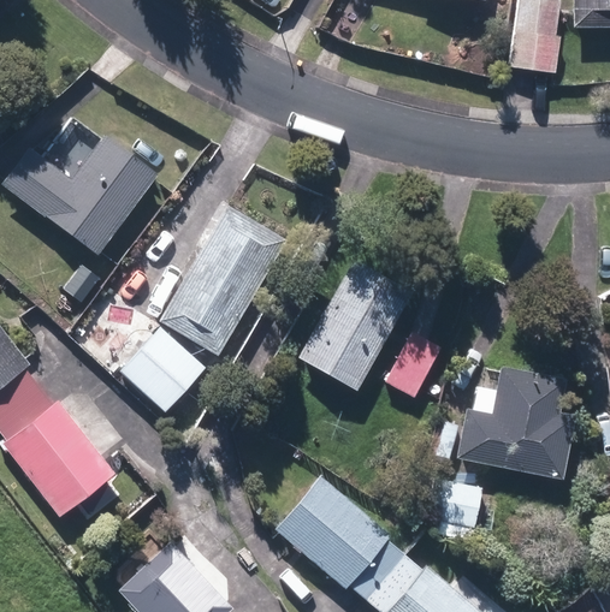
[(522,0),(514,71),(560,76),(564,41),(558,40),(563,3),(540,0),(522,0)]
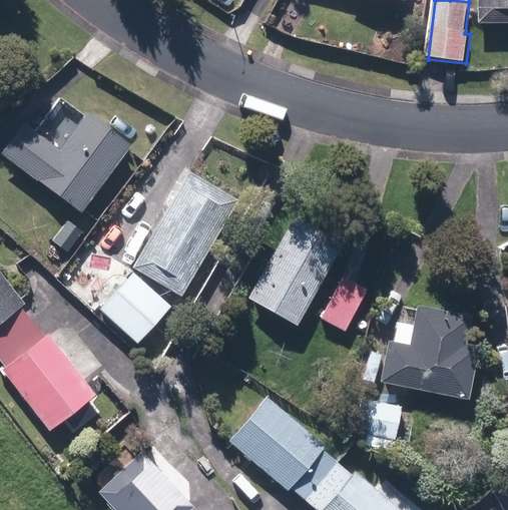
[(507,0),(479,0),(480,28),(507,27),(507,0)]
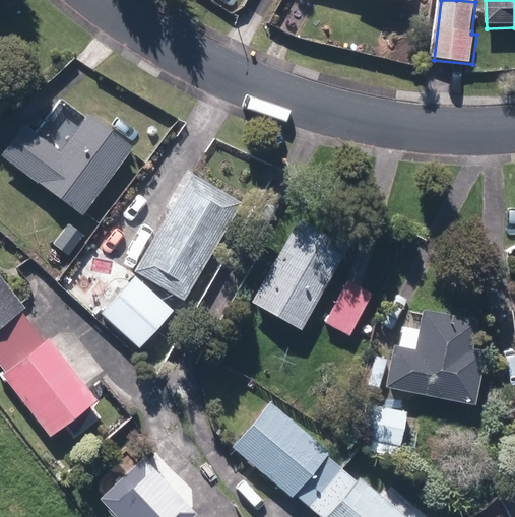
[(24,125),(4,152),(81,209),(130,145),(87,114),(82,121),(60,151),(34,131),(24,125)]
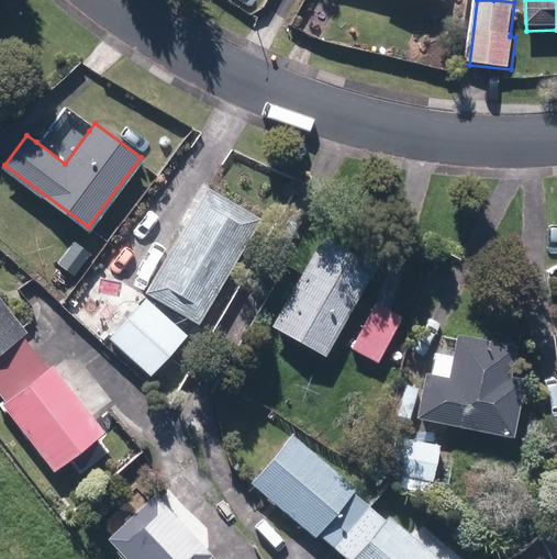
[(145,292),(199,324),(260,219),(207,188),(145,292)]
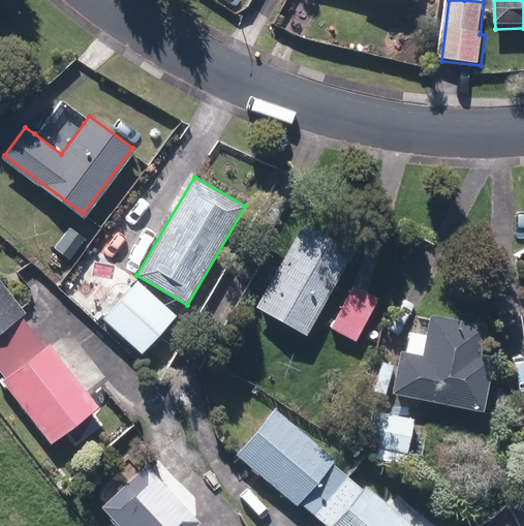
[(255,307),(306,335),(353,251),(303,222),(255,307)]
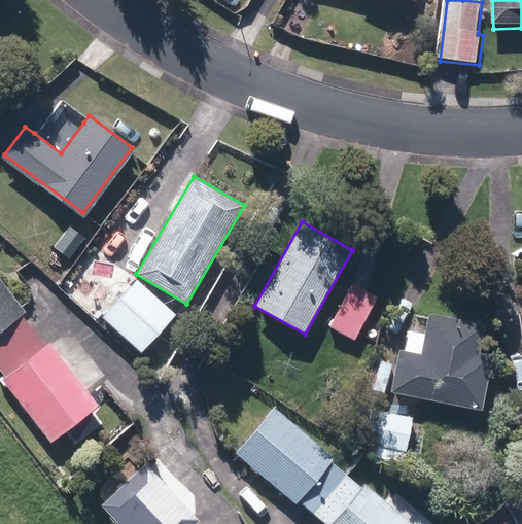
[(103,318),(142,353),(176,315),(137,280),(103,318)]
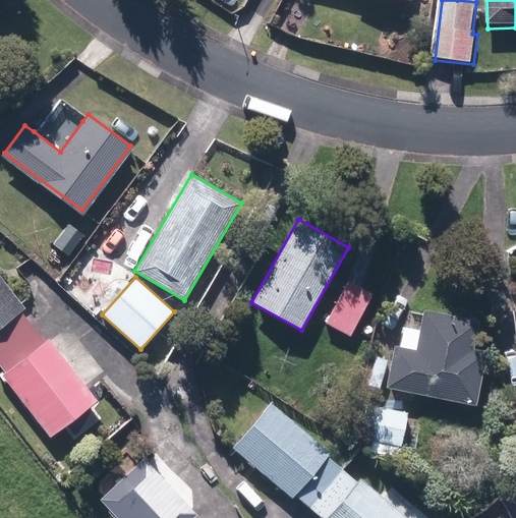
[(0,280),(0,323),(21,307),(0,280)]
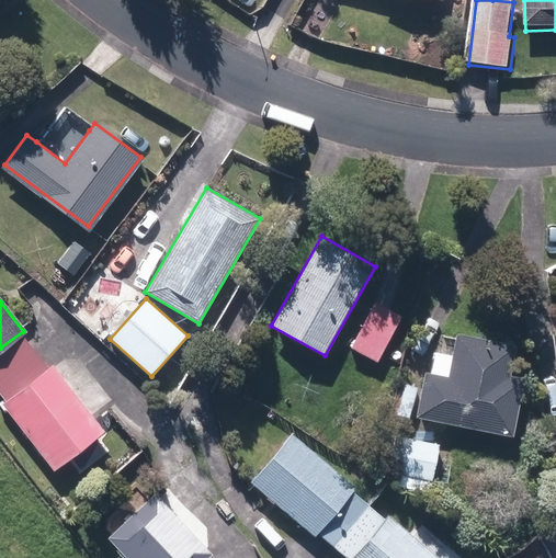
[(352,350),(377,363),(401,317),(376,304),(352,350)]
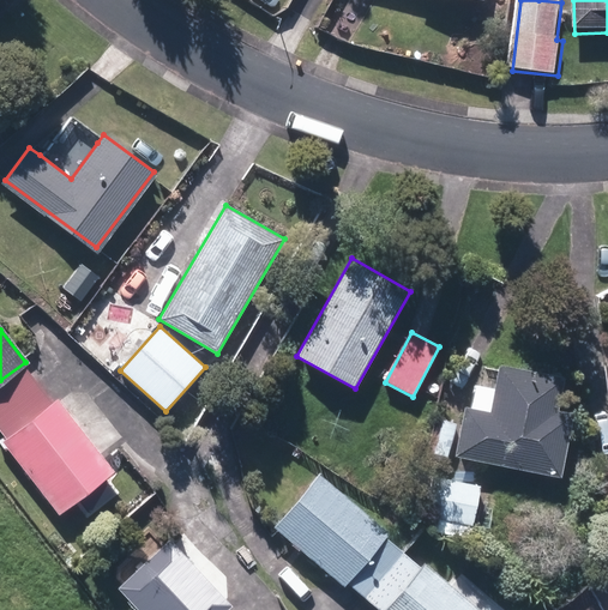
[(471,411),(463,457),(561,475),(572,417),(553,414),(560,380),(501,368),(492,416),(471,411)]
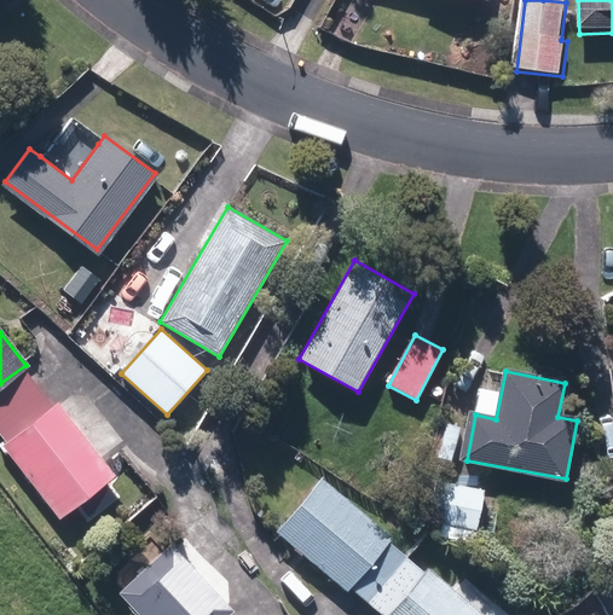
[(58,408),(9,447),(59,515),(110,474),(58,408)]
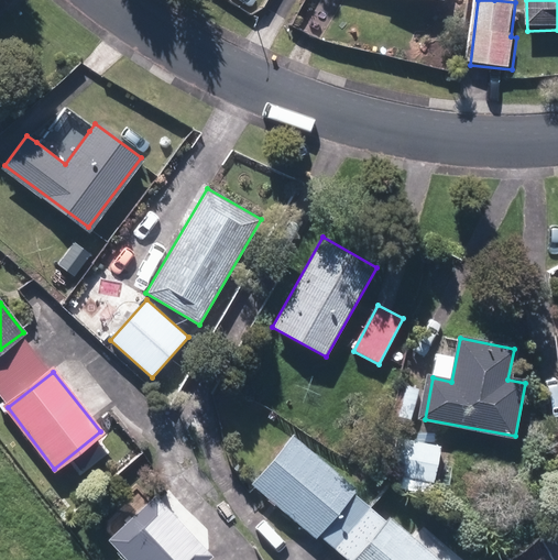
[(334,548),(369,506),(353,492),(356,489),(293,436),(252,485),(316,539),(318,535),(334,548)]
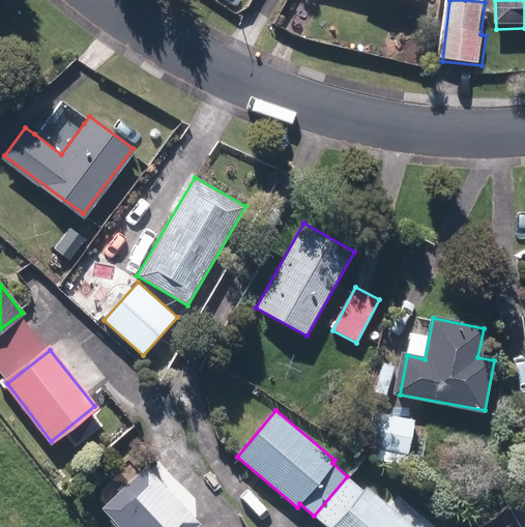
[(375,460),(408,466),(416,420),(366,411),(361,434),(370,436),(368,446),(377,447),(375,460)]
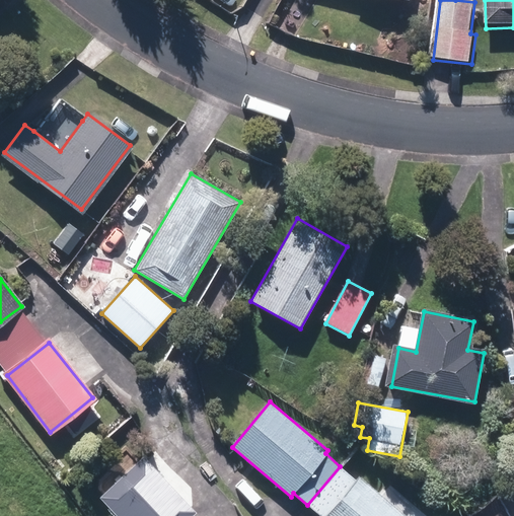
[(497,452),(507,488),(513,483),(513,447),(497,452)]
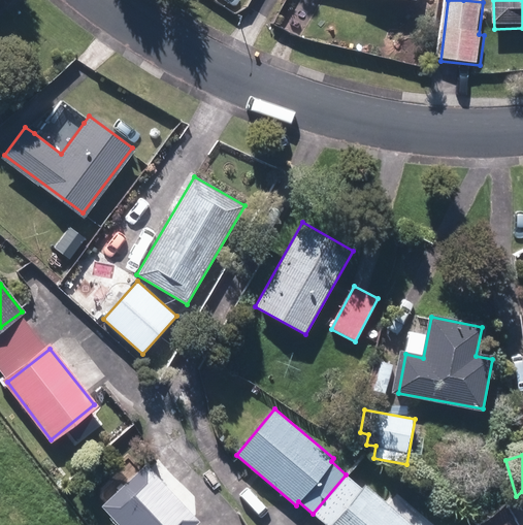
[(157,467),(113,509),(128,524),(207,524),(209,523),(157,467)]
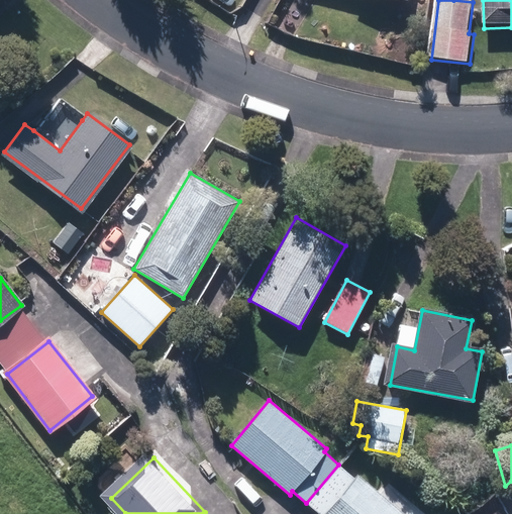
[(338,465),(306,503),(319,513),(404,513),(359,475),(355,479),(338,465)]
